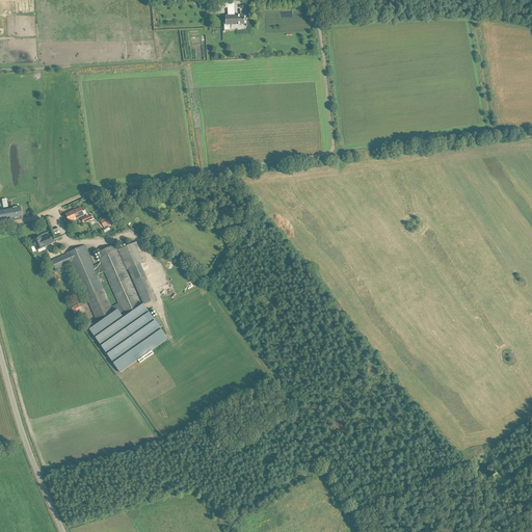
[(242,22),(242,21),(243,21),(243,12),(241,12),(236,12),(235,12),(231,12),(231,10),(224,10),(224,12),(222,12),(222,22),(224,22),(233,21),(233,22),(235,22),(235,21),(237,21),(237,22),(242,22)]
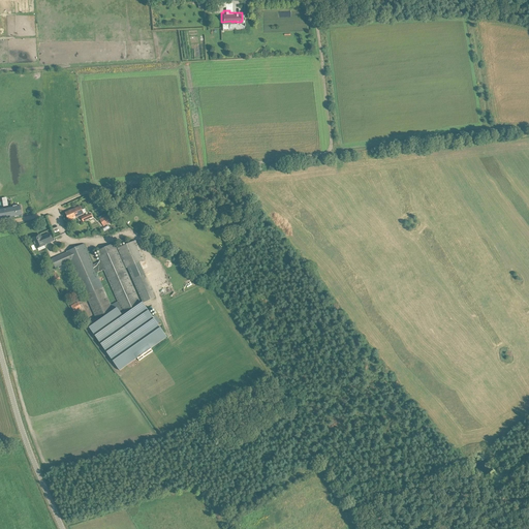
[(0,209),(0,219),(22,216),(20,206),(0,209)]
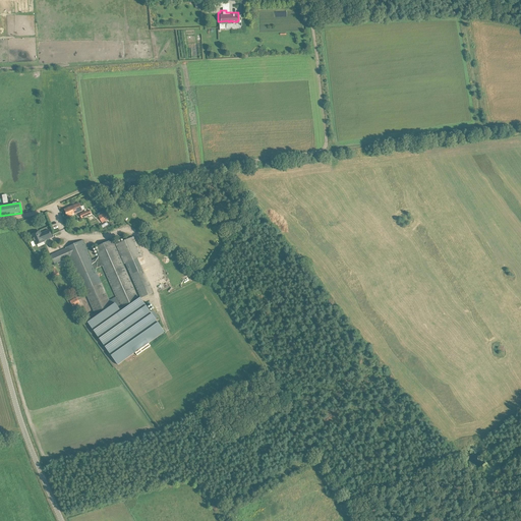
[(79,204),(64,210),(68,217),(82,211),(79,204)]
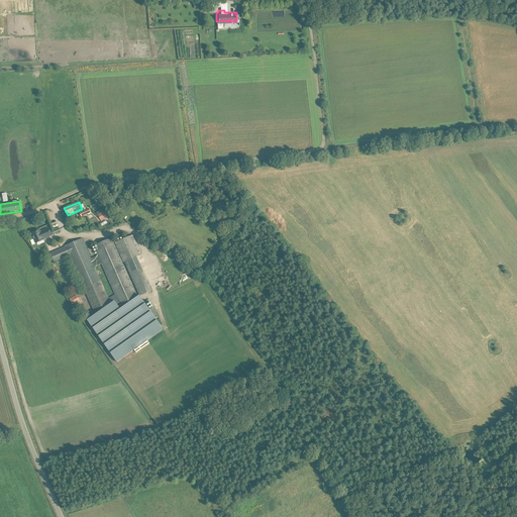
[(102,221),(110,216),(106,209),(97,214),(102,221)]
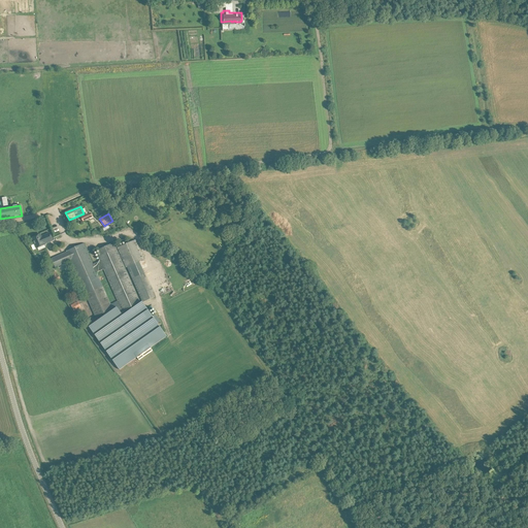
[(32,238),(35,244),(36,249),(45,245),(44,244),(53,240),(50,233),(44,235),(45,236),(42,238),(40,234),(32,238)]
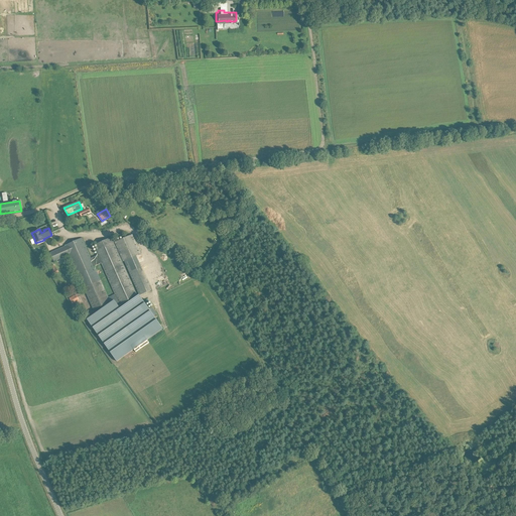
[(66,246),(50,253),(54,262),(69,255),(93,310),(110,303),(111,302),(108,297),(95,267),(101,264),(115,294),(119,304),(137,296),(118,253),(119,252),(123,262),(124,261),(139,295),(151,290),(136,256),(141,254),(133,235),(115,242),(118,250),(117,250),(111,238),(94,246),(98,256),(91,259),(82,238),(65,246),(66,246)]
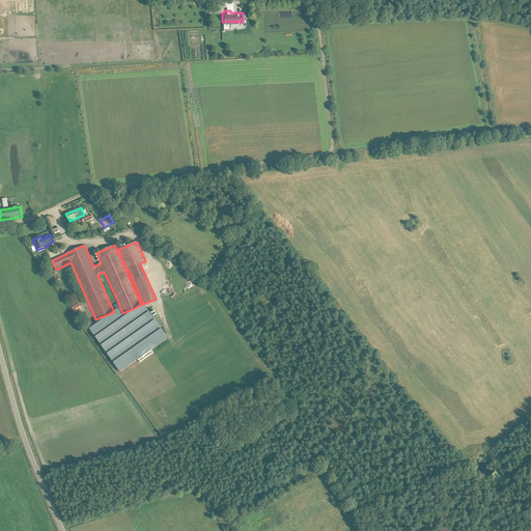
[(68,307),(73,314),(79,310),(75,303),(68,307)]
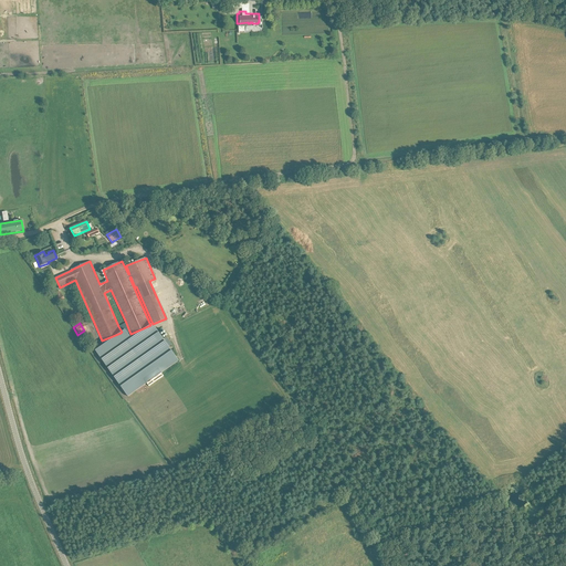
[(122,333),(95,352),(128,397),(147,384),(149,386),(164,376),(161,373),(179,360),(169,346),(171,345),(167,337),(164,339),(154,325),(153,324),(150,325),(130,334),(126,323),(118,326),(122,332),(121,333),(122,333)]
